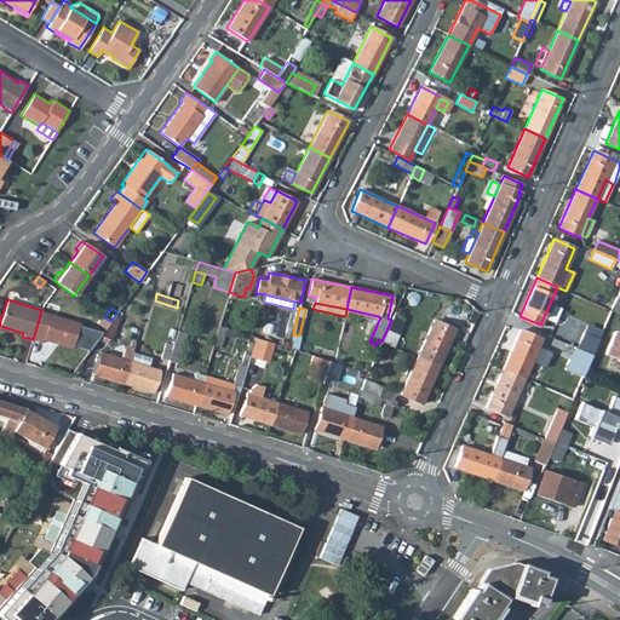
[(346,309),(345,316),(377,322),(378,316),(346,309)]
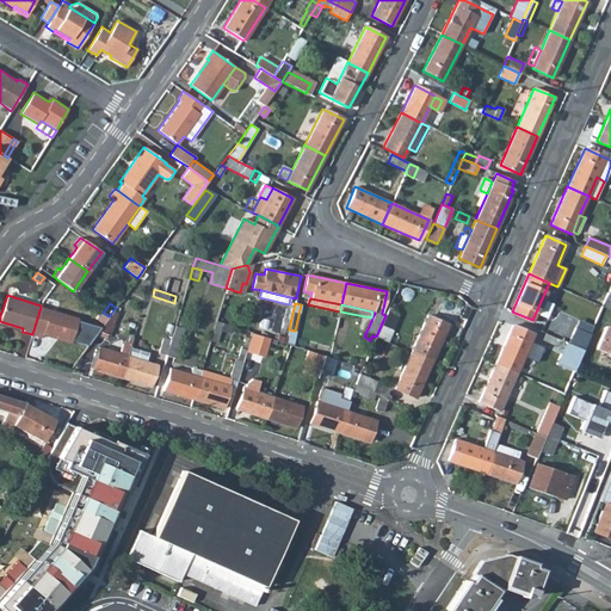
[(78,318),(41,307),(32,334),(41,337),(43,332),(48,334),(48,335),(71,343),(78,318)]
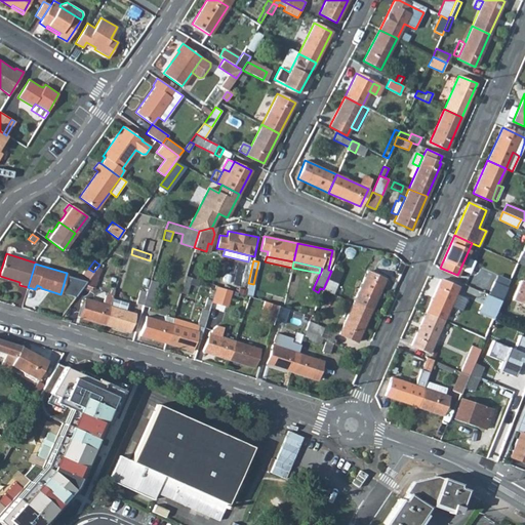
[(97,267),(93,272),(88,279),(82,287),(91,290),(92,287),(94,288),(101,269),(97,267)]
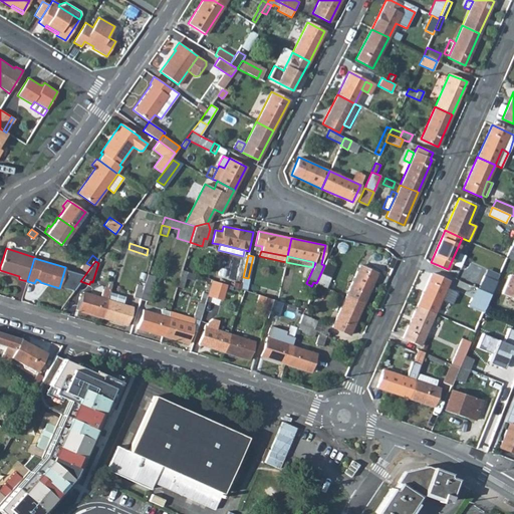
[(324,265),(316,283),(326,288),(330,277),(330,271),(332,265),(326,261),(324,265)]
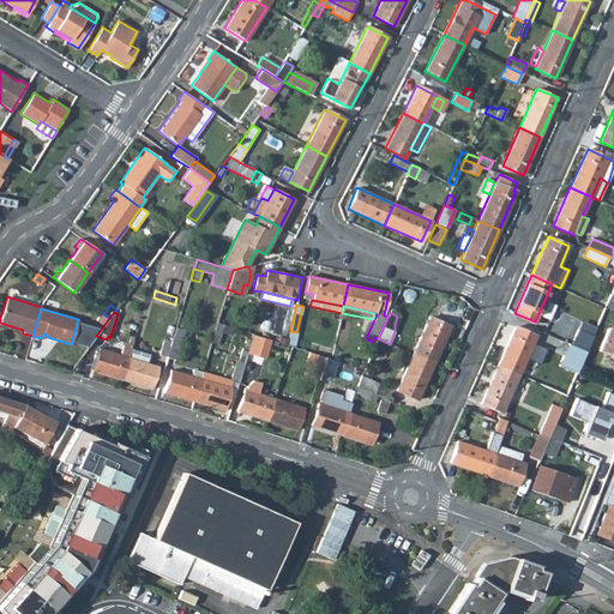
[(102,313),(96,320),(103,326),(109,318),(103,314),(102,313)]
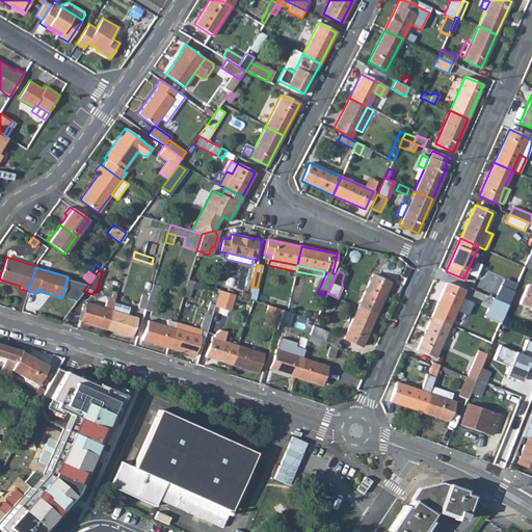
[(357,307),(375,315),(390,283),(372,274),(357,307)]
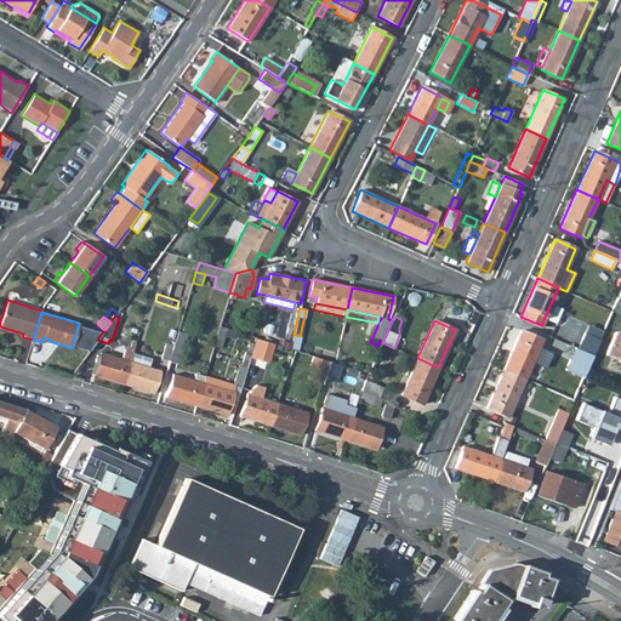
[(220,326),(214,346),(221,348),(224,336),(234,339),(237,331),(220,326)]
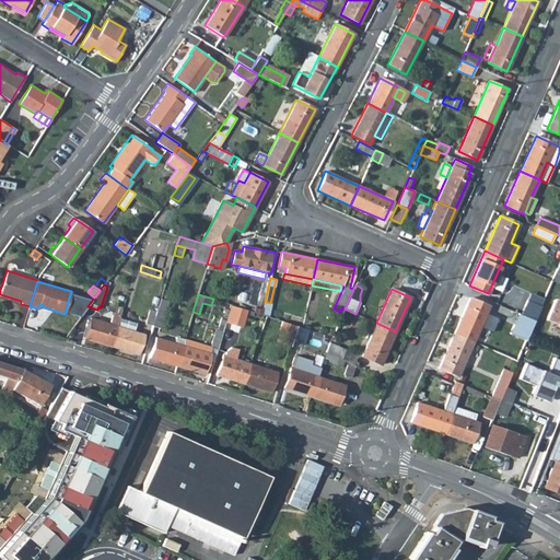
[(469,298),(454,333),(473,341),(479,327),(486,312),(488,306),(469,298)]
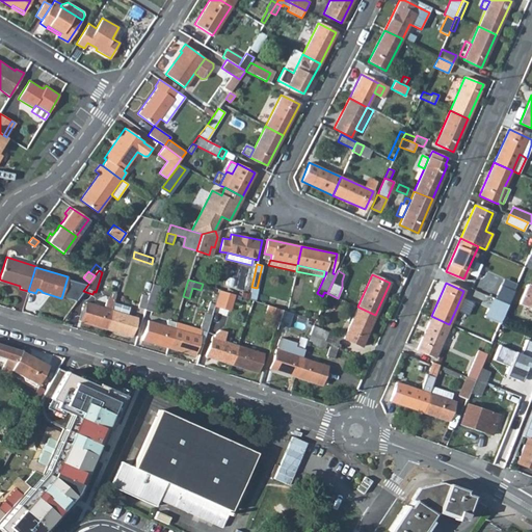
[(149,296),(144,309),(153,312),(160,286),(153,284),(149,296)]
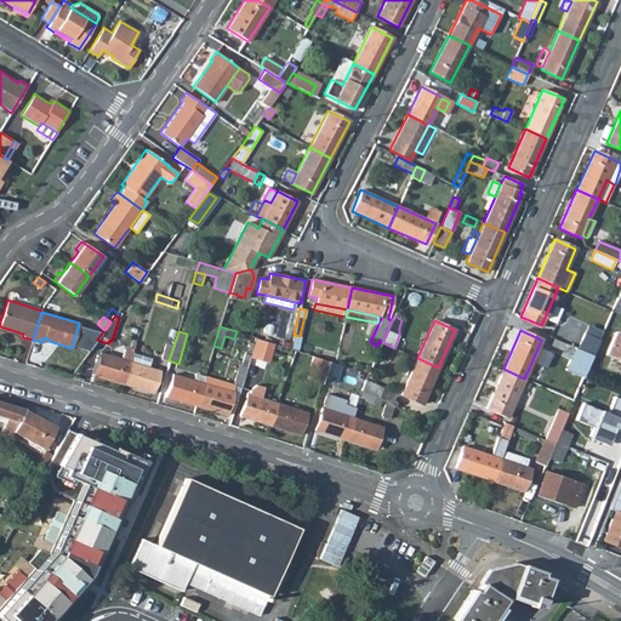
[(620,334),(616,331),(607,354),(620,360),(620,334)]
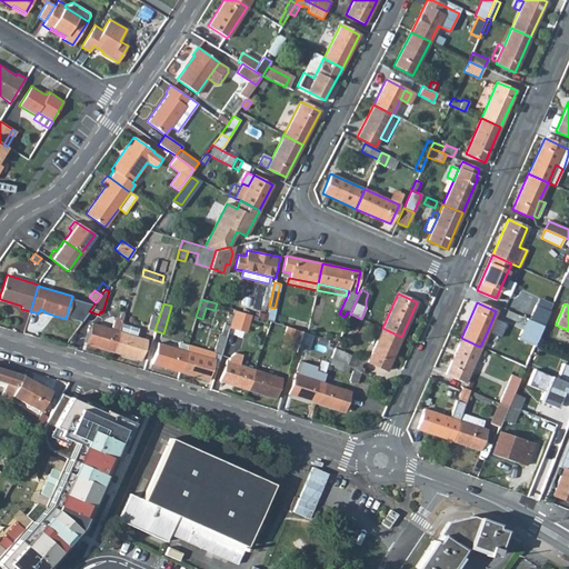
[(250,315),(233,309),(232,313),(229,325),(229,327),(238,330),(241,321),(248,323),(250,315)]
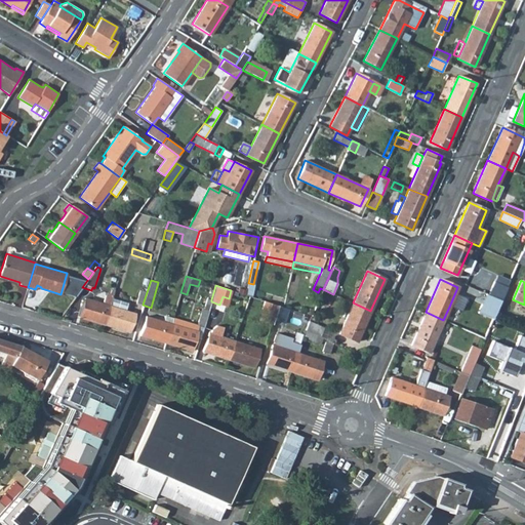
[(506,290),(492,285),(488,295),(500,300),(506,290)]
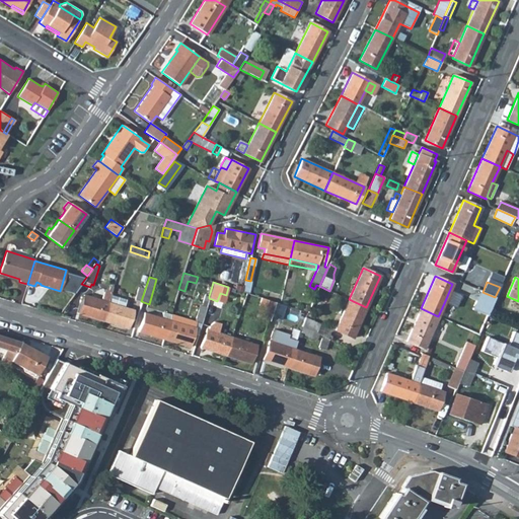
[(138,287),(134,299),(141,301),(145,289),(138,287)]
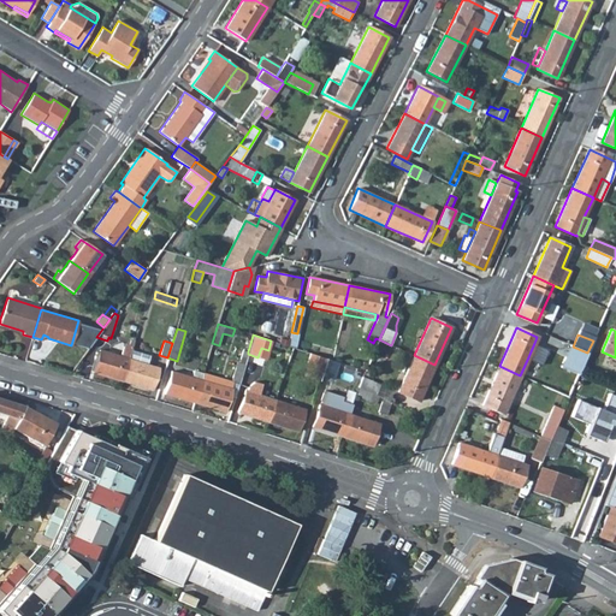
[(534,343),(527,360),(534,362),(542,347),(534,343)]
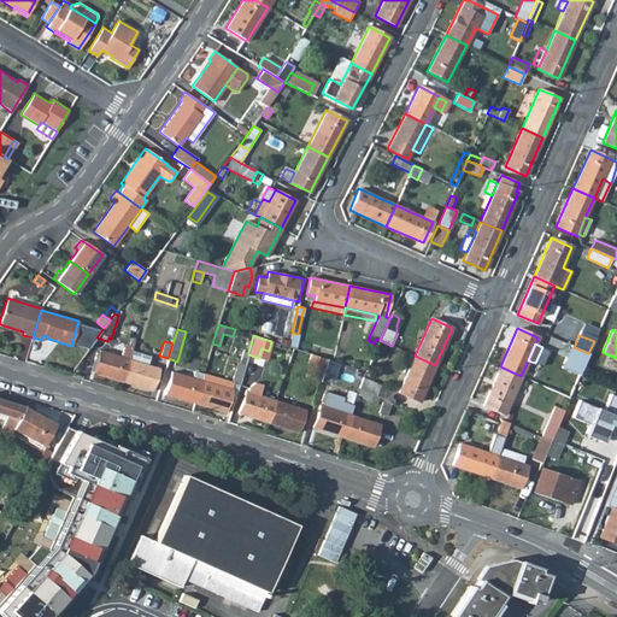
[(93,372),(122,381),(129,359),(131,351),(133,347),(124,345),(121,357),(100,350),(93,372)]
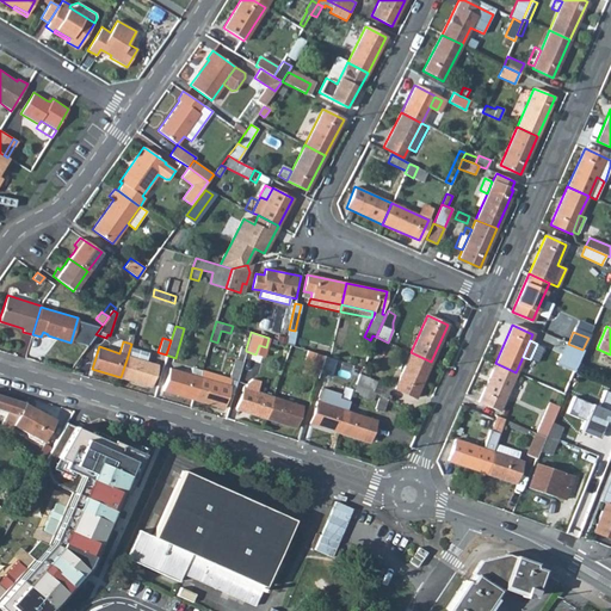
[(565,341),(545,386),(563,394),(582,350),(568,344),(565,341)]
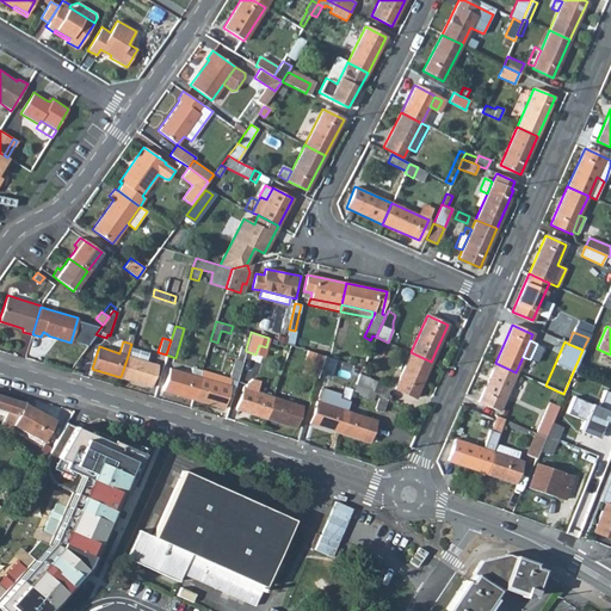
[(259,345),(255,355),(263,357),(266,347),(259,345)]
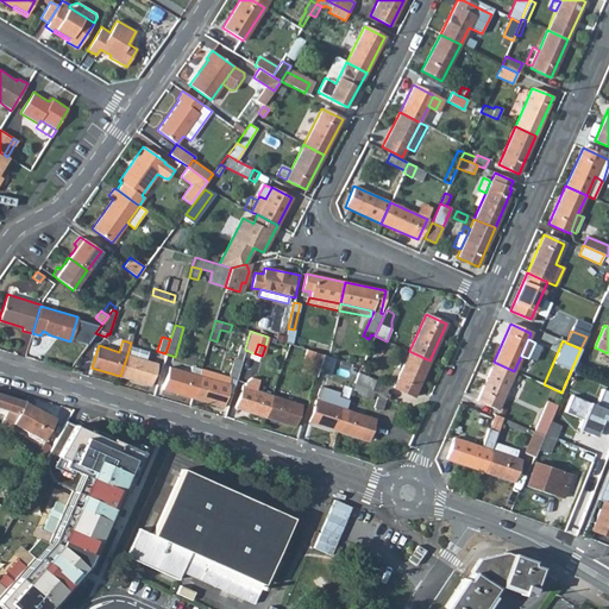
[(130,346),(127,355),(145,359),(148,351),(130,346)]
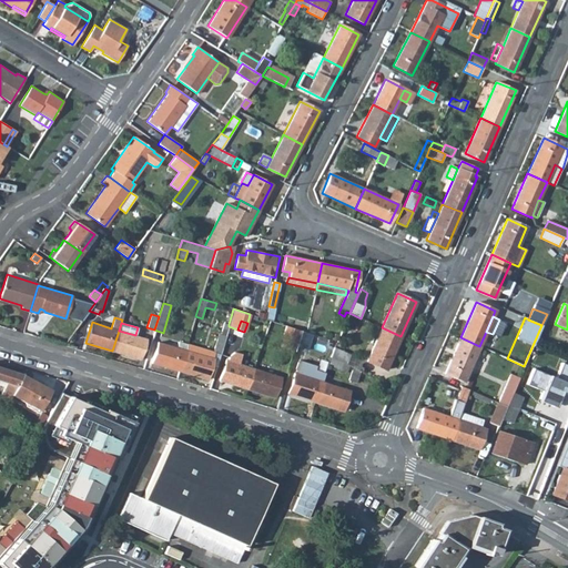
[(217,334),(216,337),(224,340),(229,326),(229,324),(223,323),(220,334),(217,334)]
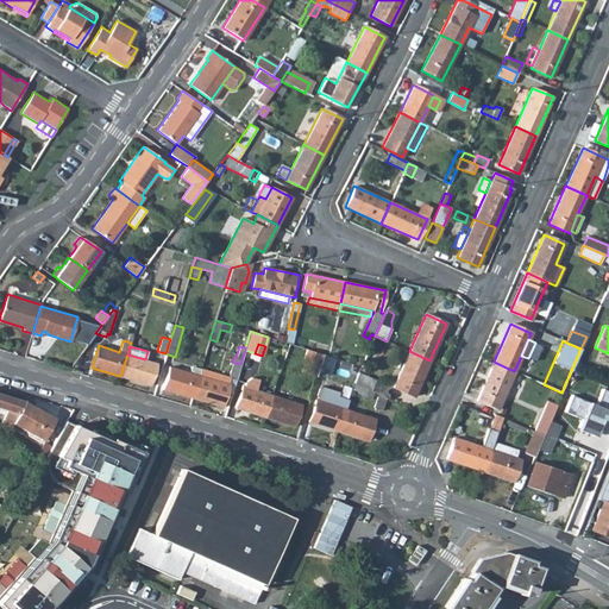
[(299,370),(307,374),(314,352),(306,349),(299,370)]
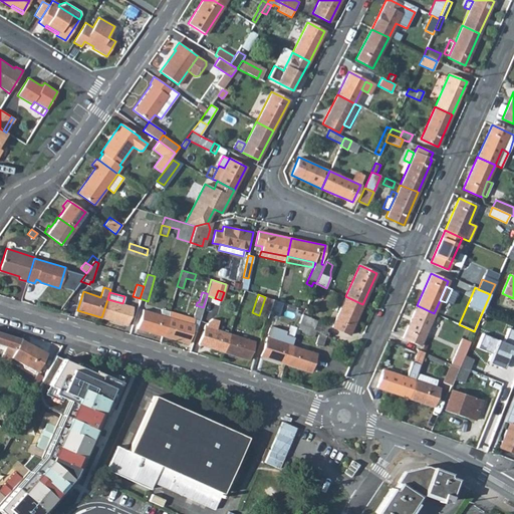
[(345,296),(331,326),(349,334),(362,304),(345,296)]
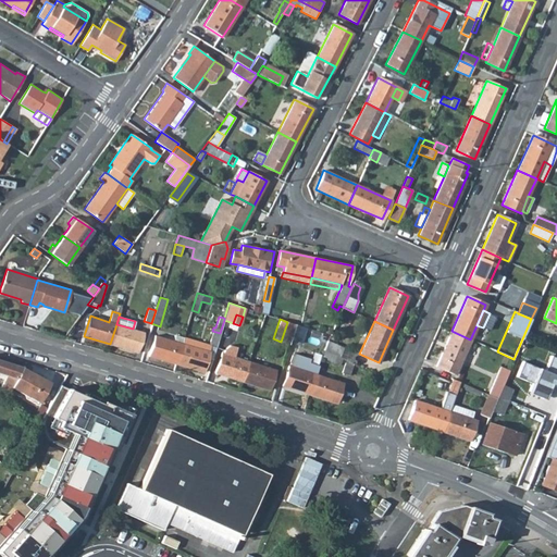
[(287,322),(281,342),(289,344),(291,339),(295,324),(287,322)]
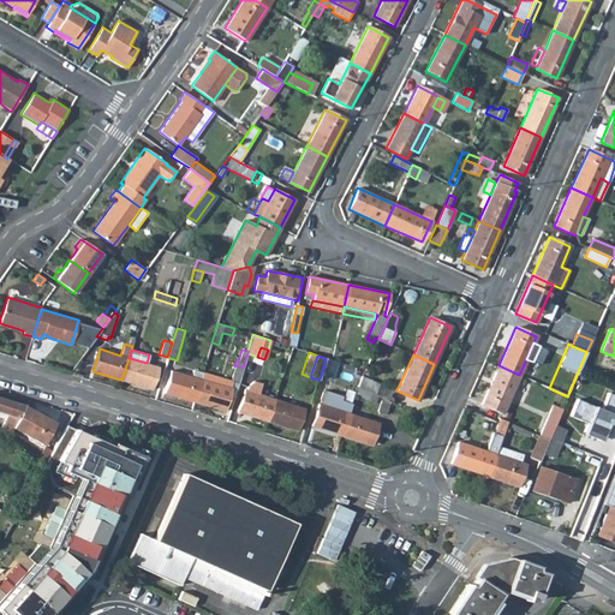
[(147,363),(129,358),(121,380),(151,388),(159,366),(147,363)]
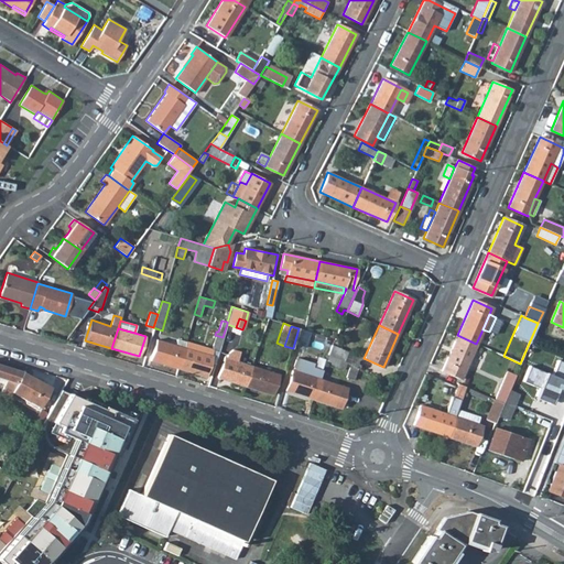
[(304,331),(299,328),(294,344),(305,347),(311,332),(304,331)]
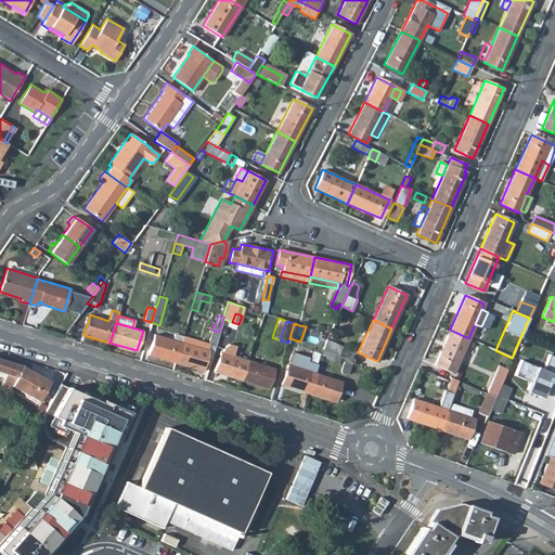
[(211,330),(208,344),(210,344),(215,346),(219,332),(211,330)]
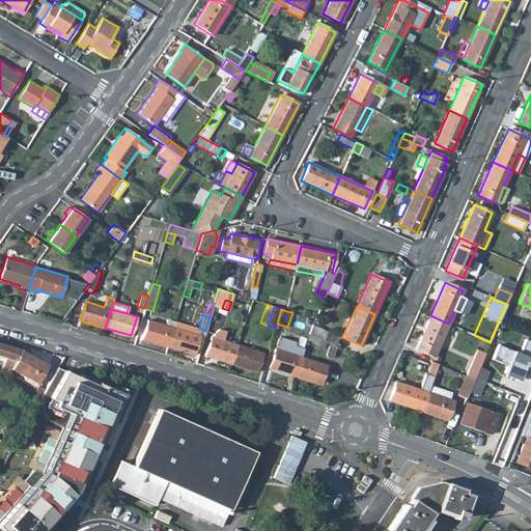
[(430,315),(416,348),(434,357),(448,324),(430,315)]
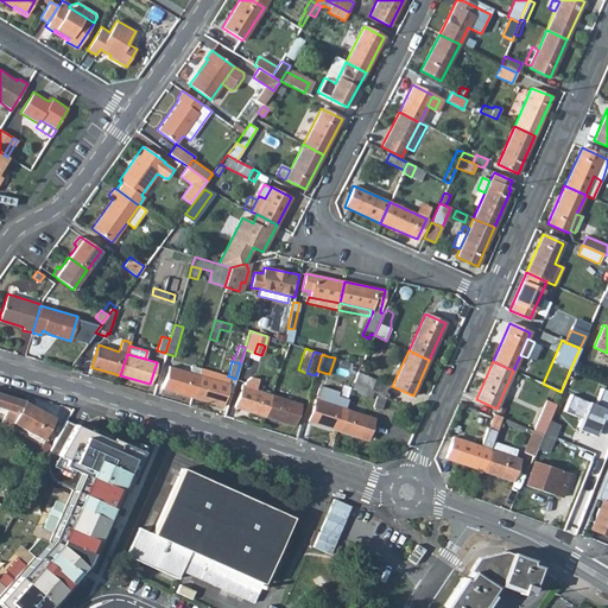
[(169,366),(162,387),(191,397),(198,375),(189,372),(169,366)]
